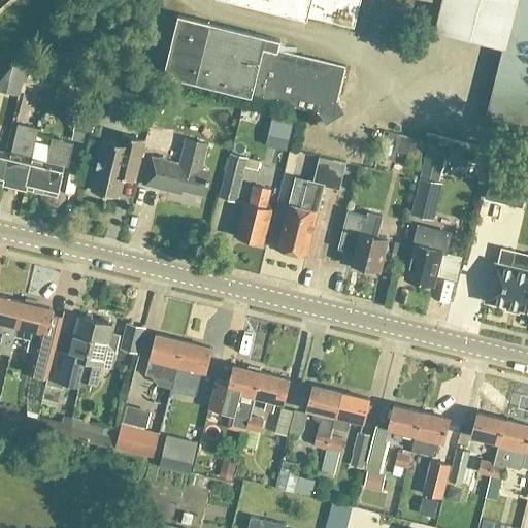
[(527,144),(527,0),(221,0),(305,21),(306,17),(353,28),(359,0),(427,0),(443,4),(443,0),(503,0),(515,3),(483,133),(527,144)]
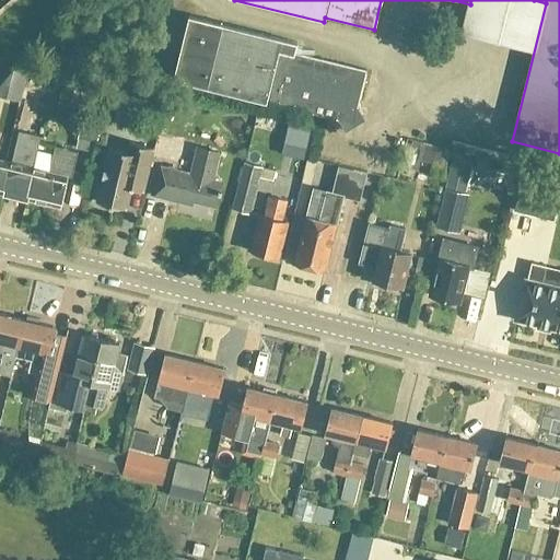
[(172,80),(339,121),(346,132),(365,121),(357,107),(365,71),(293,54),(296,43),(187,16),(172,80)]
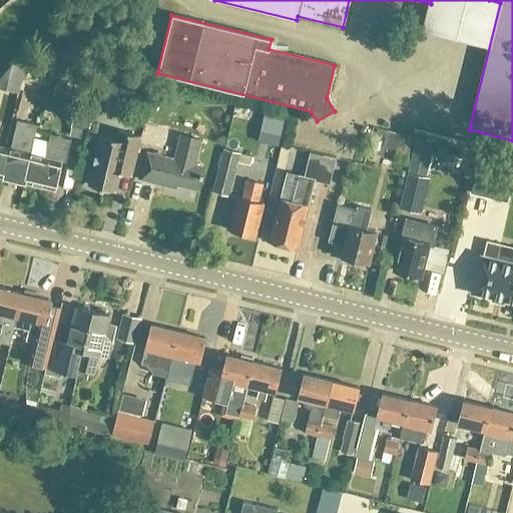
[(75,112),(71,127),(89,132),(92,117),(75,112)]
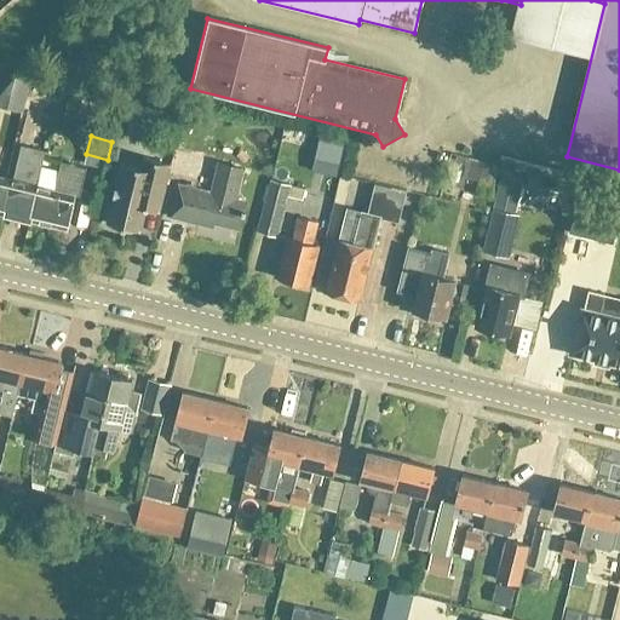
[(342,173),(349,149),(323,142),(317,166),(342,173)]
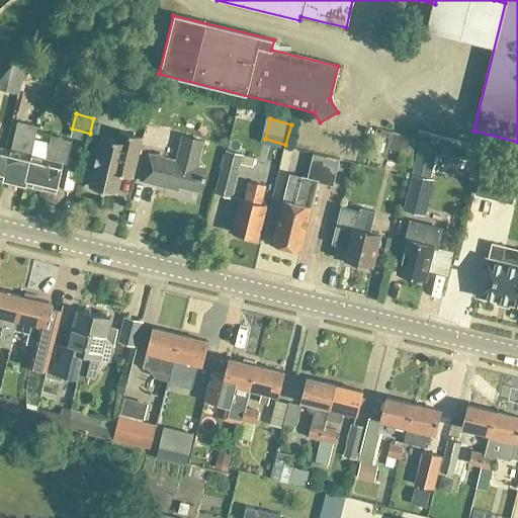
[(25,184),(32,156),(30,156),(37,127),(17,122),(10,151),(7,151),(3,163),(8,165),(4,179),(10,180),(9,183),(15,185),(15,182),(25,184)]
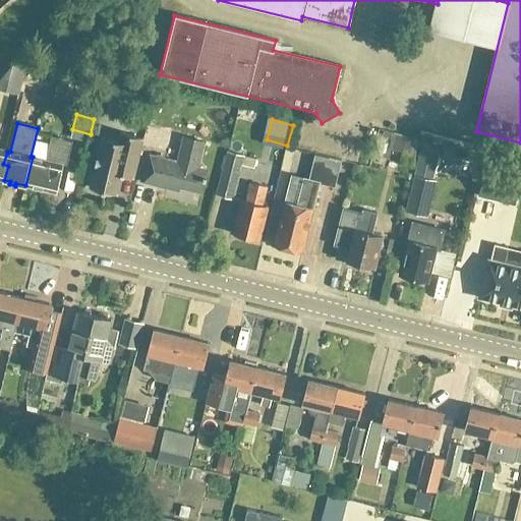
[(378,157),(389,160),(391,150),(402,152),(400,162),(412,165),(418,140),(384,131),(378,157)]
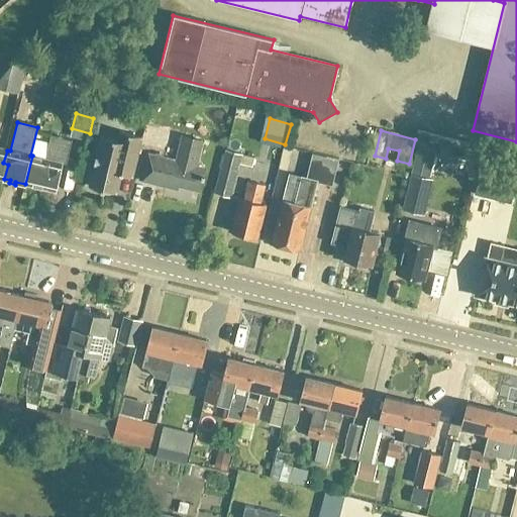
[(133,178),(142,137),(119,132),(117,140),(101,136),(101,138),(90,186),(89,186),(89,187),(117,194),(117,193),(117,192),(121,175),(133,178)]
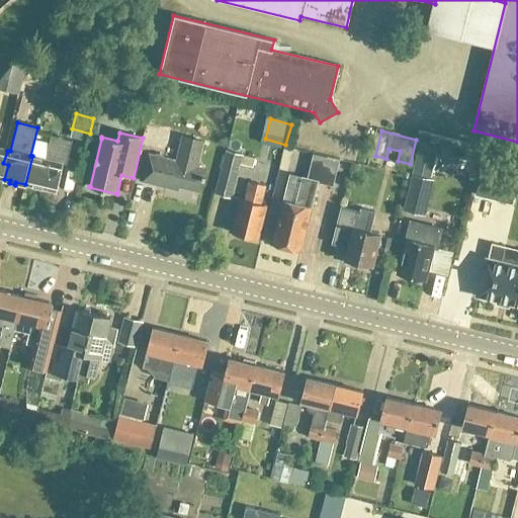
[(25,184),(55,191),(61,164),(66,165),(72,142),(51,137),(45,159),(32,156),(25,184)]
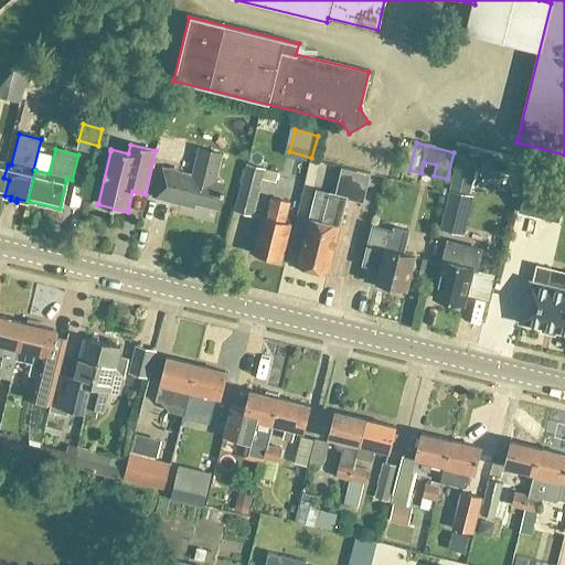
[(222,196),(223,193),(222,192),(223,185),(213,183),(220,155),(200,150),(193,179),(177,174),(178,171),(170,170),(170,172),(159,170),(152,196),(194,206),(195,202),(217,208),(221,196),(222,196)]
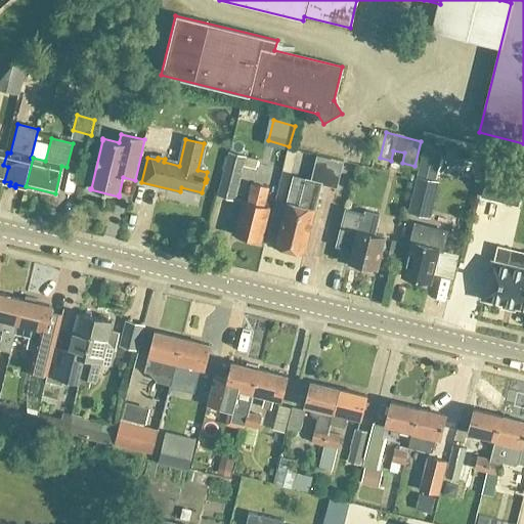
[(218,195),(233,200),(243,166),(255,169),(257,160),(228,153),(218,195)]
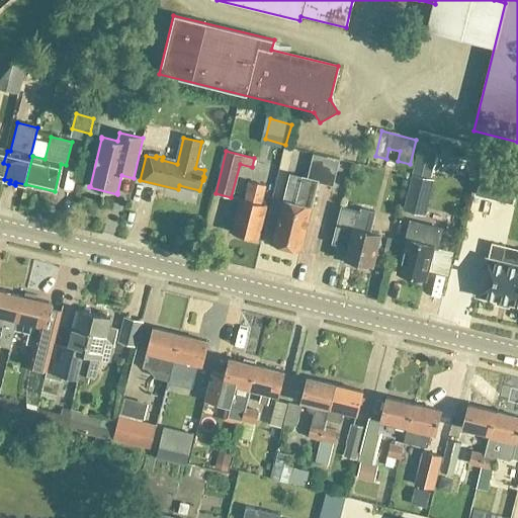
[(324,157),(318,182),(334,186),(340,161),(324,157)]
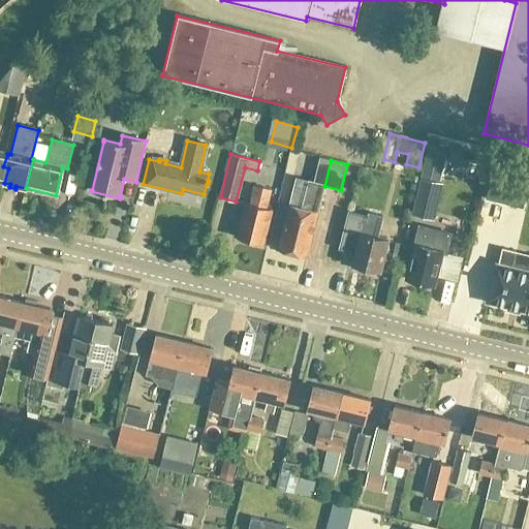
[(528,186),(528,177),(492,167),(485,196),(524,208),(528,186)]
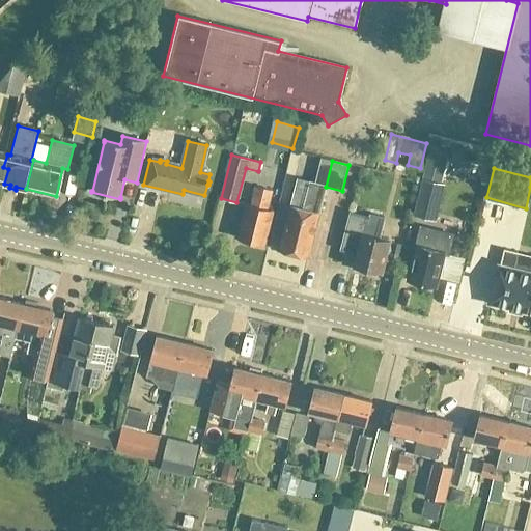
[(425,180),(417,217),(437,222),(445,186),(425,180)]
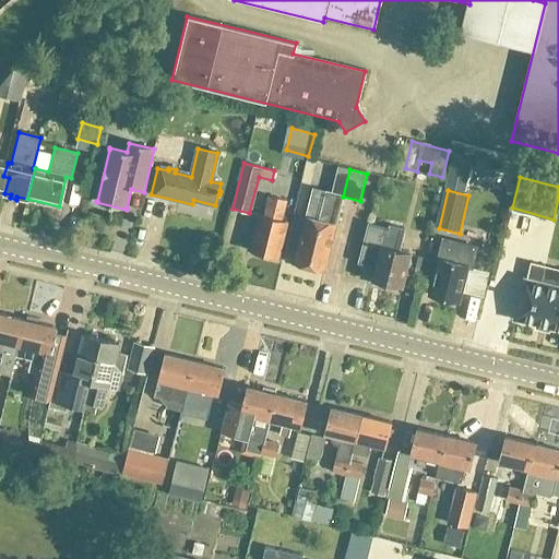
[(324,273),(336,225),(343,197),(324,192),(318,221),(305,217),(293,264),(298,266),(299,269),(306,270),(308,269),(324,273)]
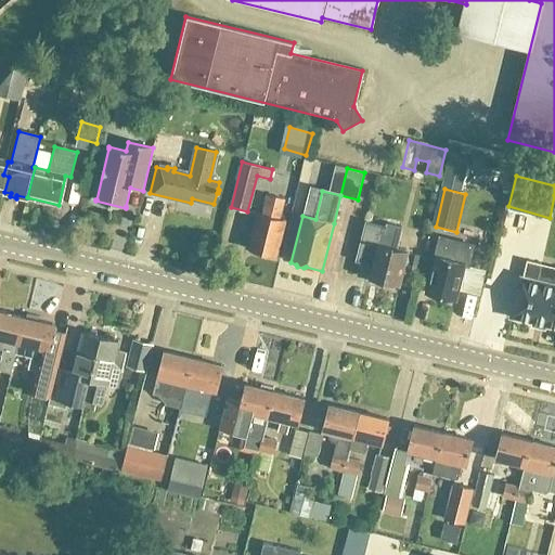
[(283,199),(267,196),(262,216),(257,215),(256,218),(254,222),(254,228),(248,250),(260,253),(259,256),(266,259),(272,259),(272,256),(275,257),(285,221),(279,219),(283,199)]
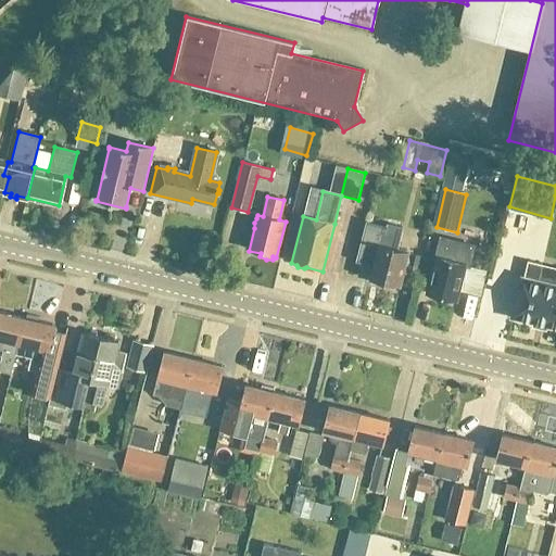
[(377,250),(370,279),(383,282),(382,286),(395,289),(395,286),(400,287),(404,265),(407,262),(406,257),(407,252),(396,250),(402,229),(387,225),(384,234),(380,232),(376,250),(377,250)]
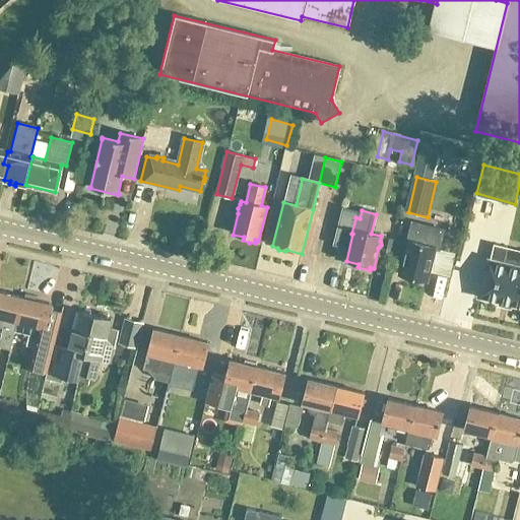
[(398,275),(412,278),(414,281),(420,282),(423,281),(427,282),(435,247),(439,248),(443,230),(411,221),(398,275)]
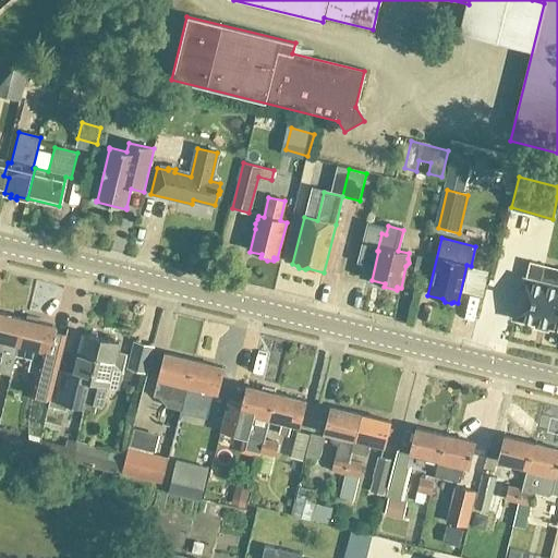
[(557,287),(541,283),(544,266),(530,263),(525,279),(523,278),(522,281),(523,281),(514,317),(513,317),(513,319),(516,320),(516,319),(536,325),(535,327),(546,330),(548,330),(548,328),(557,329),(557,287)]
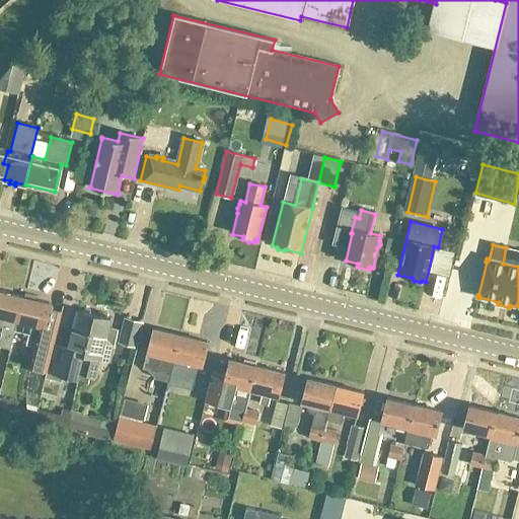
[(440,247),(433,270),(450,276),(458,253),(440,247)]
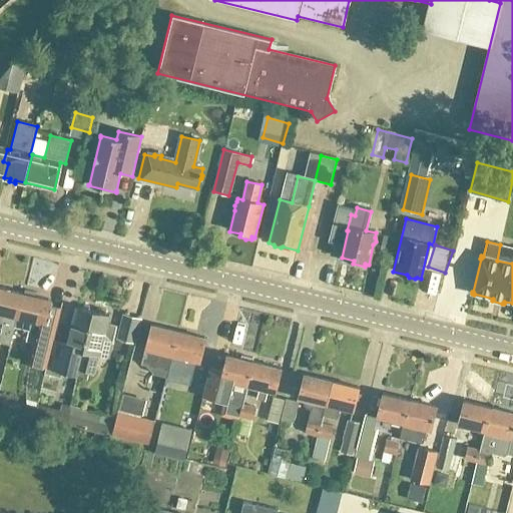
[(0,324),(14,328),(17,318),(22,294),(0,289),(0,324)]
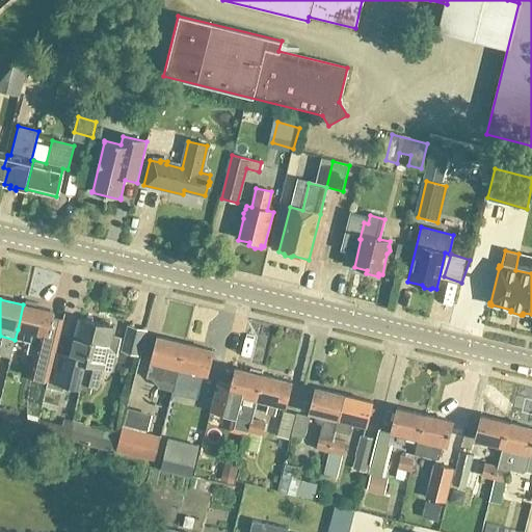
[(25,306),(23,304),(18,329),(15,340),(29,343),(27,353),(35,356),(30,377),(48,381),(54,353),(63,319),(51,316),(52,312),(36,309),(37,304),(26,301),(25,306)]
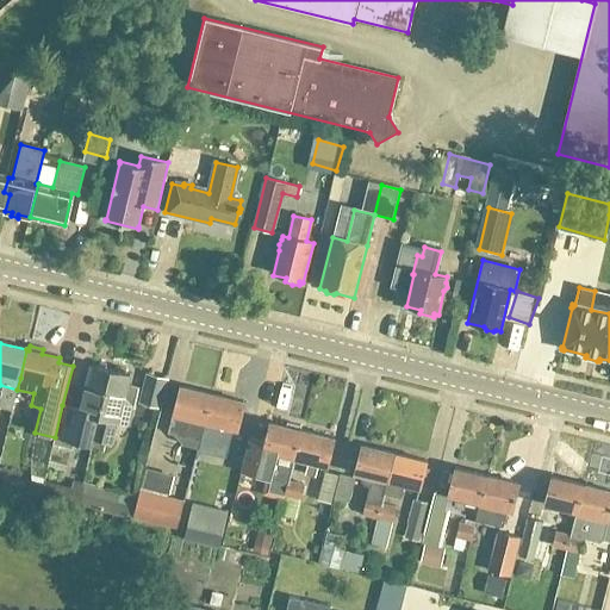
[(92,447),(94,439),(111,371),(107,369),(106,365),(100,363),(97,367),(92,366),(79,415),(75,414),(76,409),(62,405),(55,437),(55,439),(92,447)]
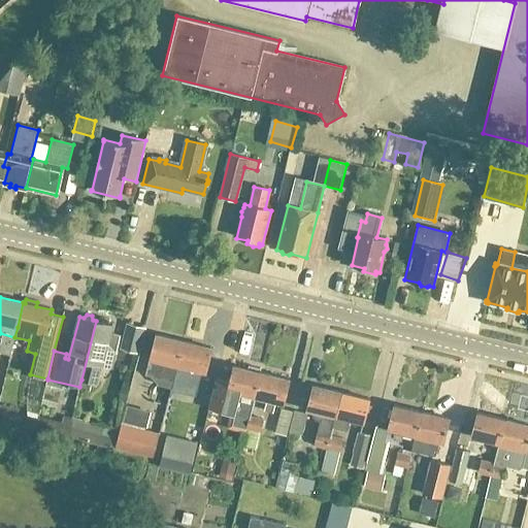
[(98,321),(96,321),(81,380),(94,383),(99,365),(111,368),(120,337),(109,334),(112,325),(107,324),(106,320),(101,319),(98,321)]
